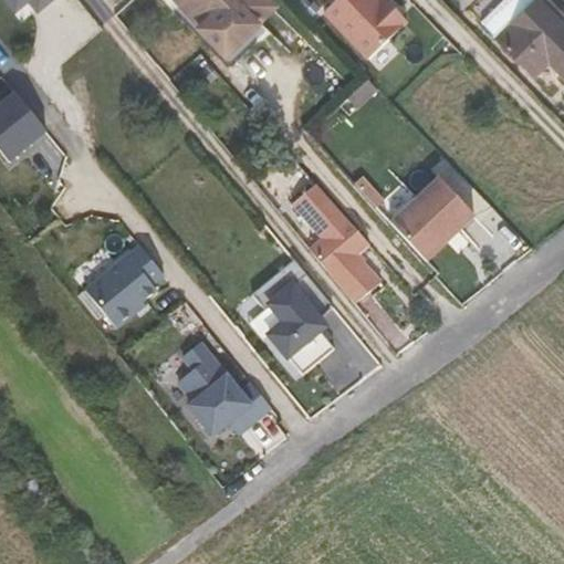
[(33,0),(41,9),(52,0),(12,0),(20,8),(29,0),(33,0)]
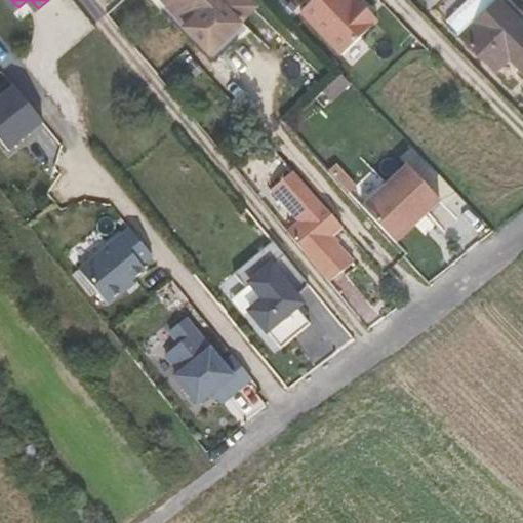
[(193,15),(177,0),(169,0),(168,1),(161,8),(180,28),(186,24),(193,15)]
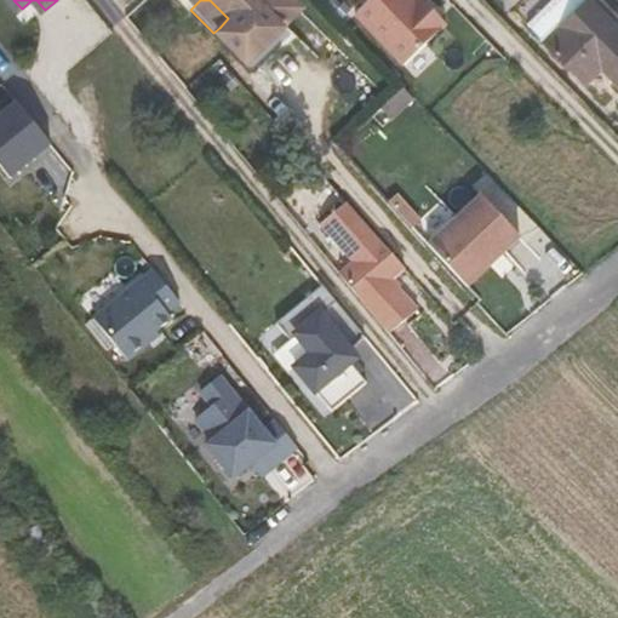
[(301,4),(297,0),(198,0),(199,1),(200,0),(210,0),(228,18),(219,28),(246,57),(301,4)]
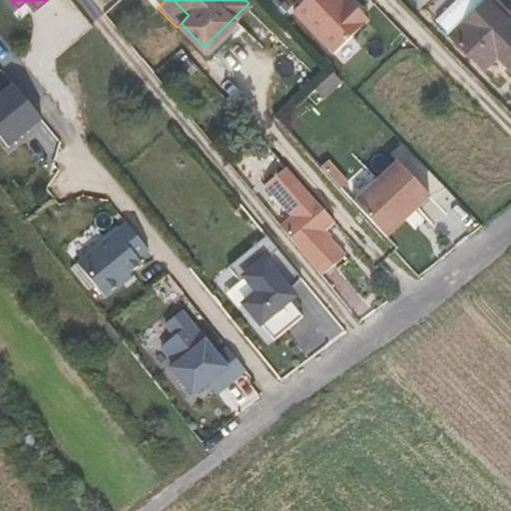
[(306,0),(295,10),(335,52),(370,19),(357,5),(353,9),(345,1),(344,0),(306,0)]
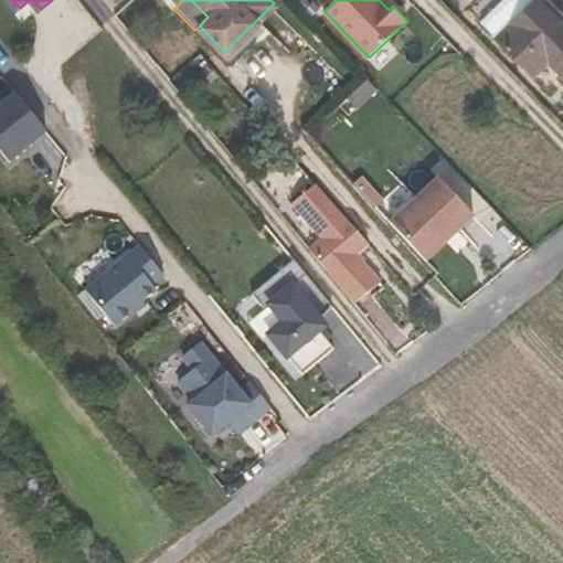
[(381,0),(380,1),(389,10),(393,6),(388,0),(381,0)]
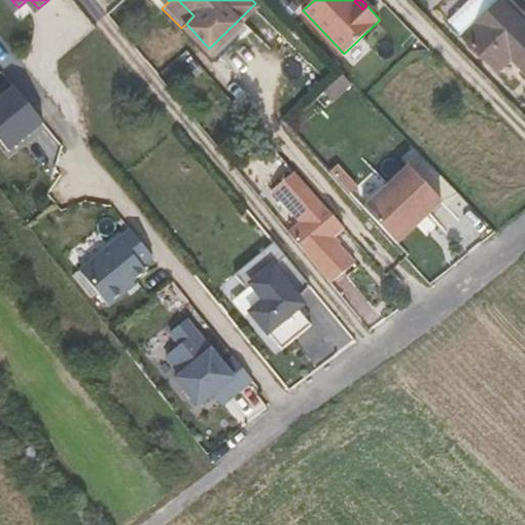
[(476,0),(474,2),(484,12),(495,0),(476,0)]
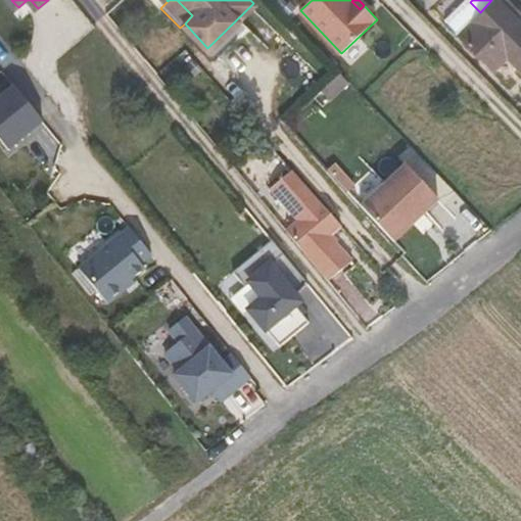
[(520,17),(504,0),(491,0),(480,12),(520,52),(520,17)]
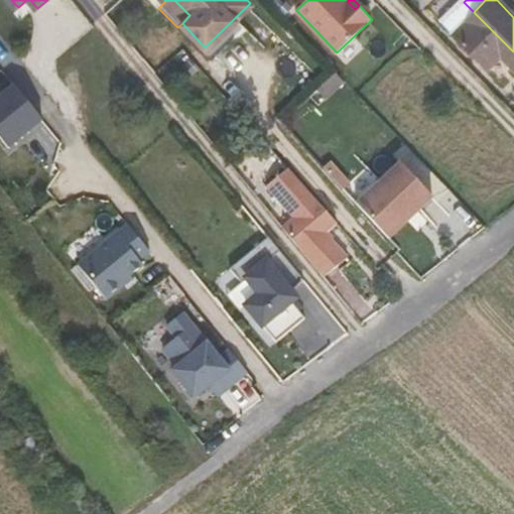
[(454,31),(474,12),(464,2),(444,21),(454,31)]
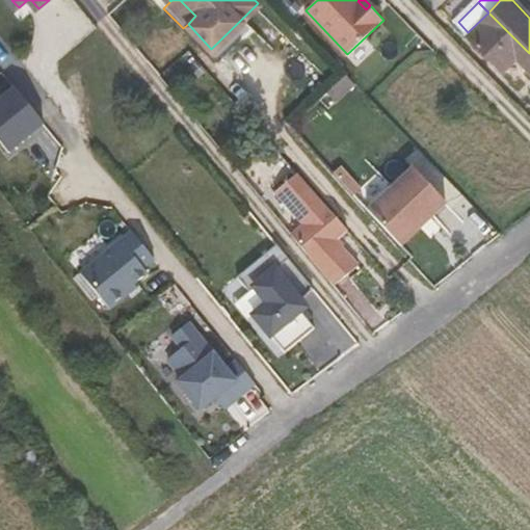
[(529,53),(488,12),(468,32),(503,68),(517,55),(529,69),(529,53)]
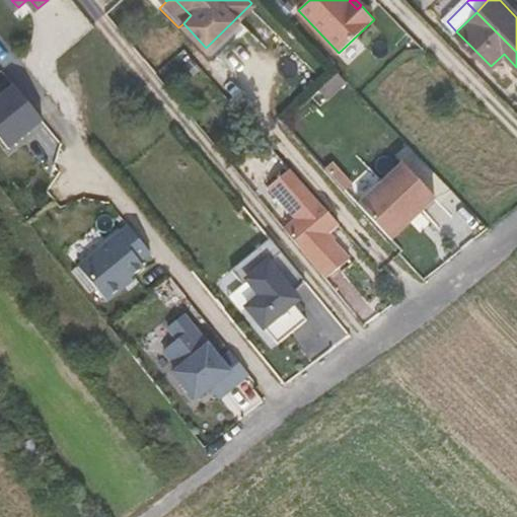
[(0,135),(9,146),(43,119),(14,83),(0,94),(0,135)]
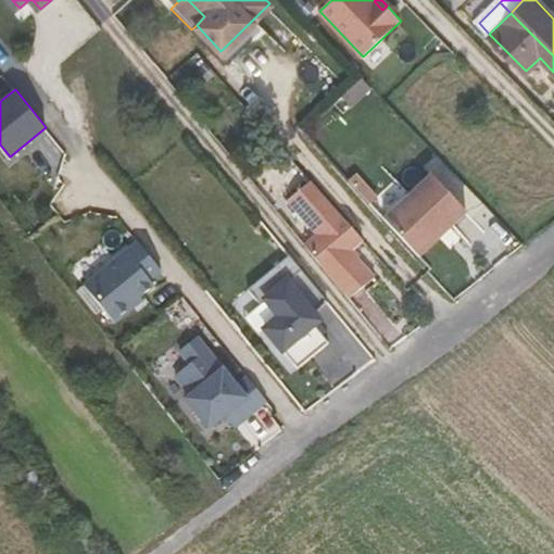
[(385,217),(418,255),(439,236),(436,231),(447,223),(450,227),(466,212),(432,174),(411,193),(385,217)]
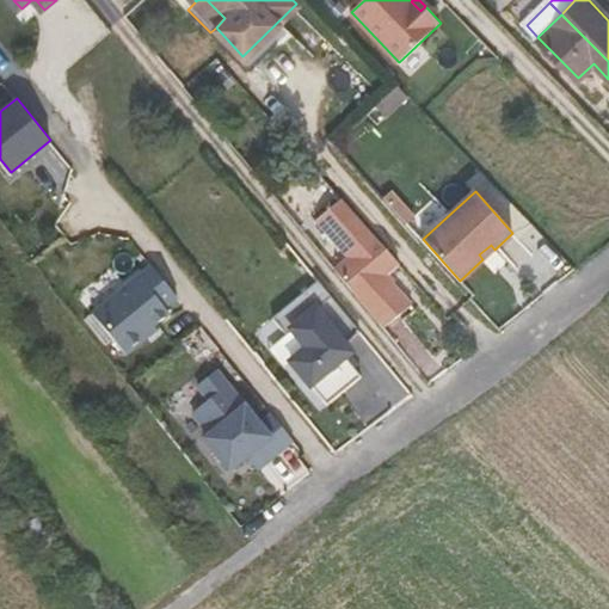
[(406,221),(423,239),(451,213),(436,195),(406,221)]
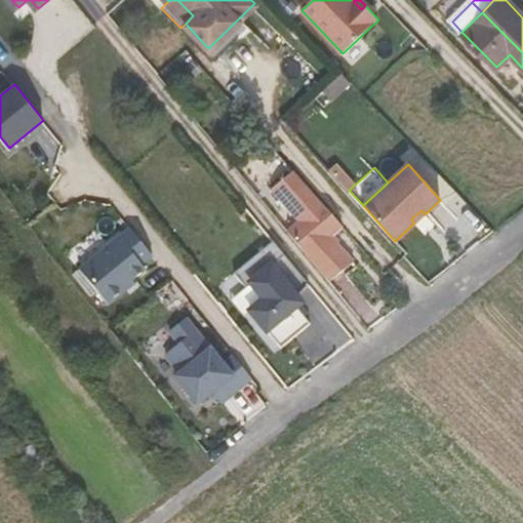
[(331,212),(296,173),(275,192),(304,224),(292,234),(334,283),(357,264),(334,239),(346,229),(331,212)]
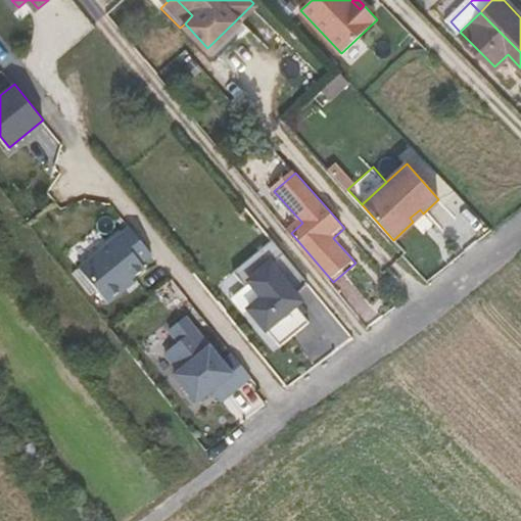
[(410,218),(413,222),(423,214),(420,209),(410,218)]
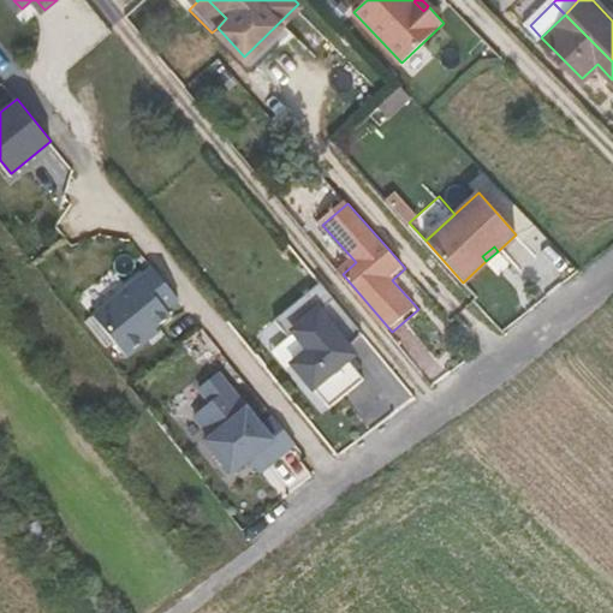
[(180,298),(153,266),(94,315),(129,356),(150,338),(147,334),(156,327),(172,314),(167,309),(180,298)]
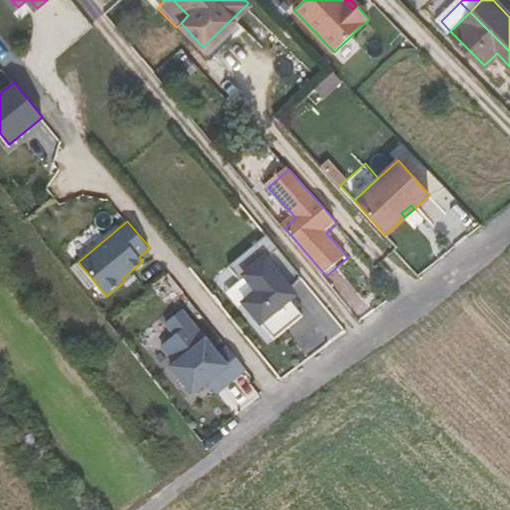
[(259,242),(301,288),(310,280),(267,234),(259,242)]
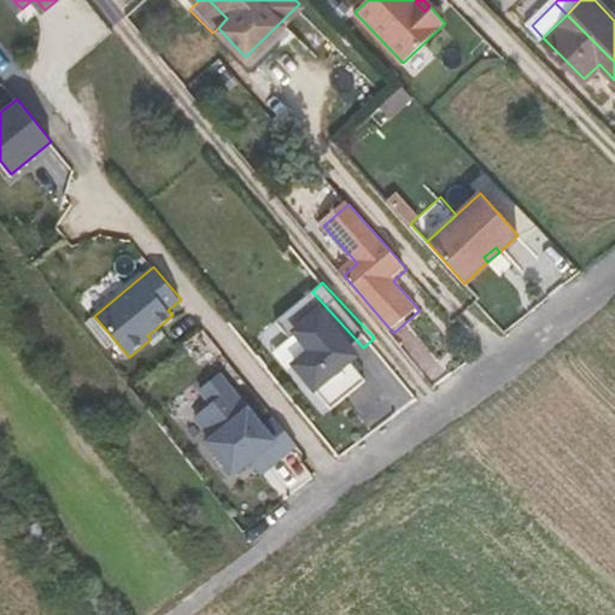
[(263,327),(323,410),(375,374),(315,291),(263,327)]
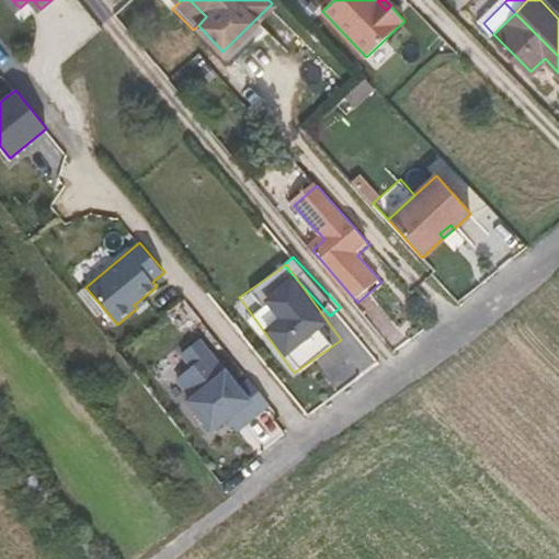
[(134,305),(137,308),(146,301),(143,298),(134,305)]
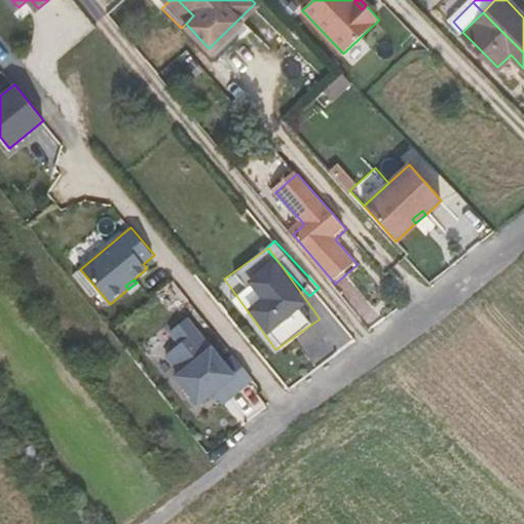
[(226,365),(190,320),(173,333),(183,344),(169,356),(183,373),(178,377),(200,405),(217,393),(224,386),(233,397),(255,379),(236,357),(226,365)]
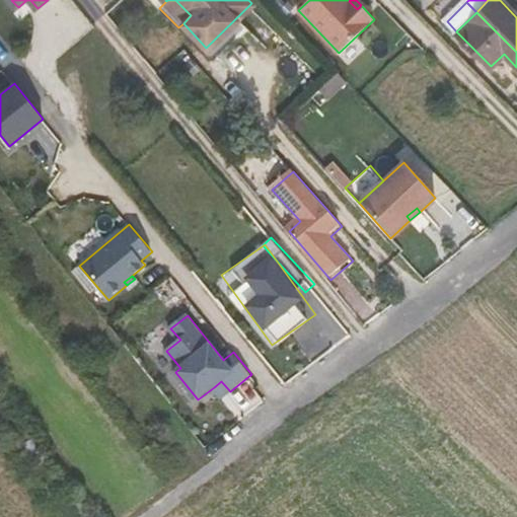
[(221,381),(214,387),(222,397),(230,391),(221,381)]
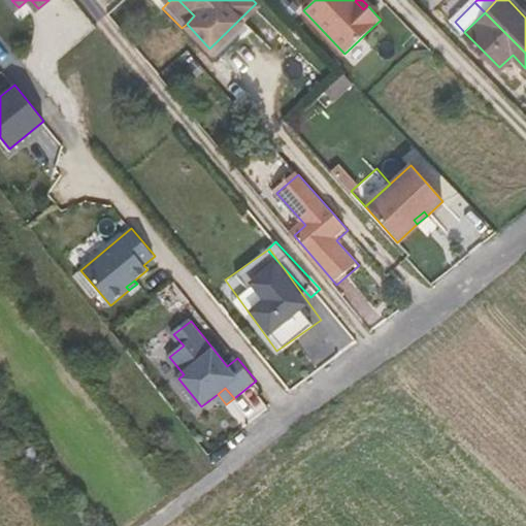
All buildings are outlined.
